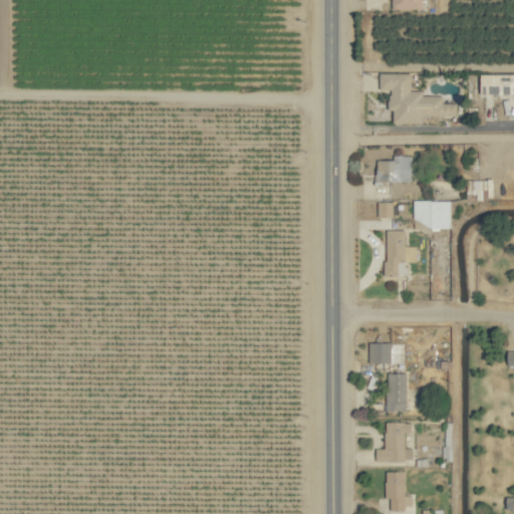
[(391,0),(391,10),(424,9),(424,0),(391,0)]
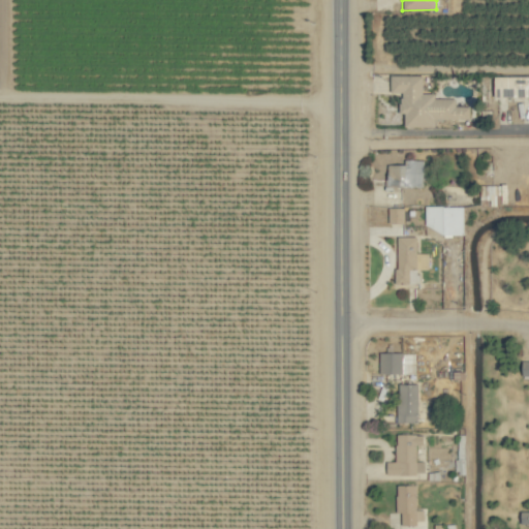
[(423,75),(391,75),(391,92),(401,93),(400,114),(404,114),(404,127),(435,127),(435,119),(469,120),(469,105),(456,105),(456,98),(435,98),(435,93),(423,93),(423,75)]
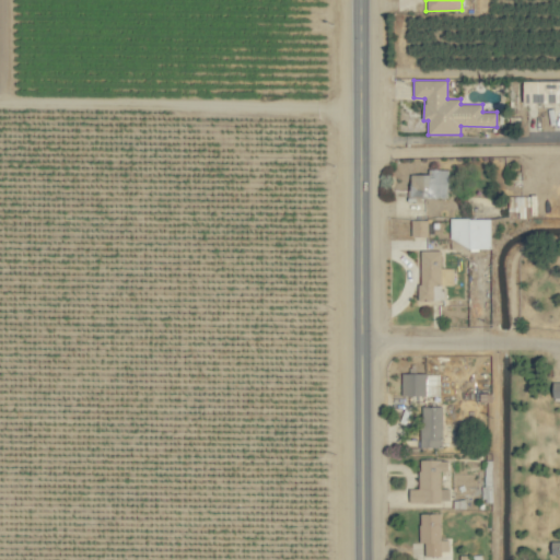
[(559,104),(559,80),(523,80),(522,104),(559,104)]
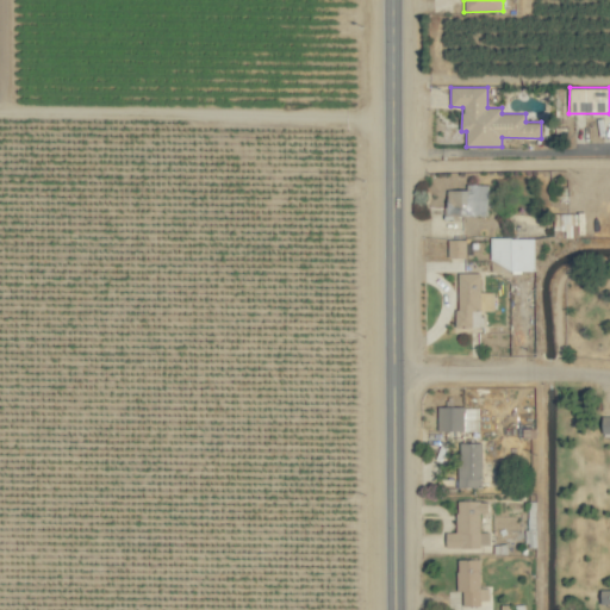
[(489,185),(466,185),(466,190),(447,190),(447,222),(454,222),(454,216),(490,216),(489,185)]
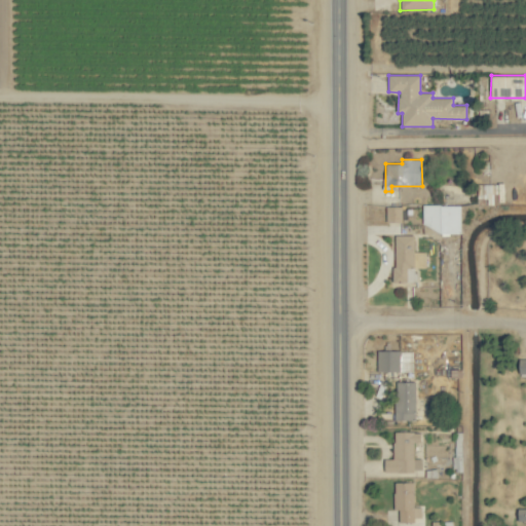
[(461,204),(423,203),(422,229),(460,230),(461,204)]
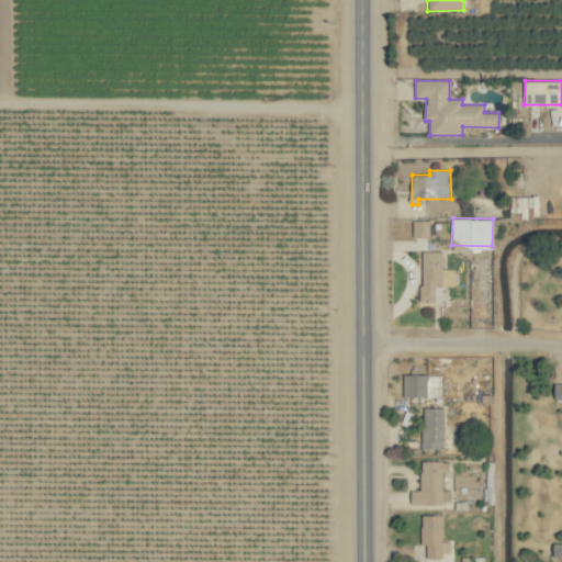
[(442,250),(422,250),(422,301),(445,301),(445,285),(456,285),(456,268),(442,268),(442,250)]
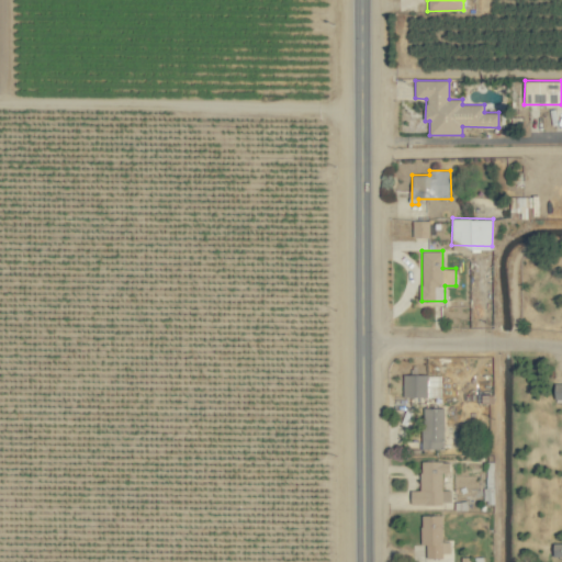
[(441,396),(441,374),(404,373),(403,395),(441,396)]
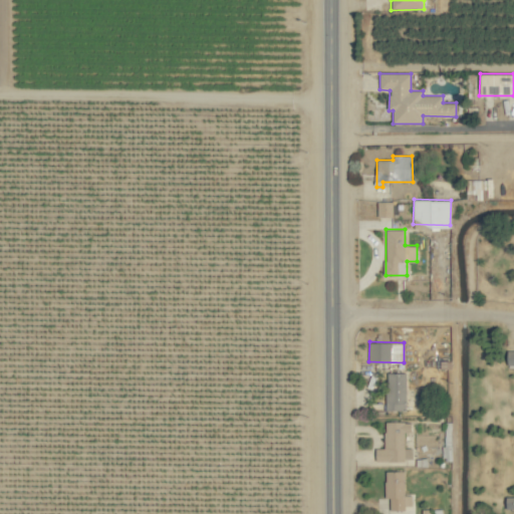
[(407,372),(387,371),(386,409),(406,410),(407,372)]
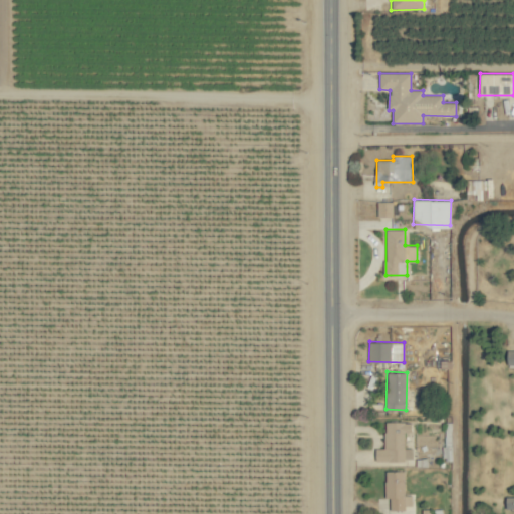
[(375,460),(412,460),(413,448),(405,448),(405,431),(412,431),(412,421),(384,421),(384,448),(376,448),(375,460)]
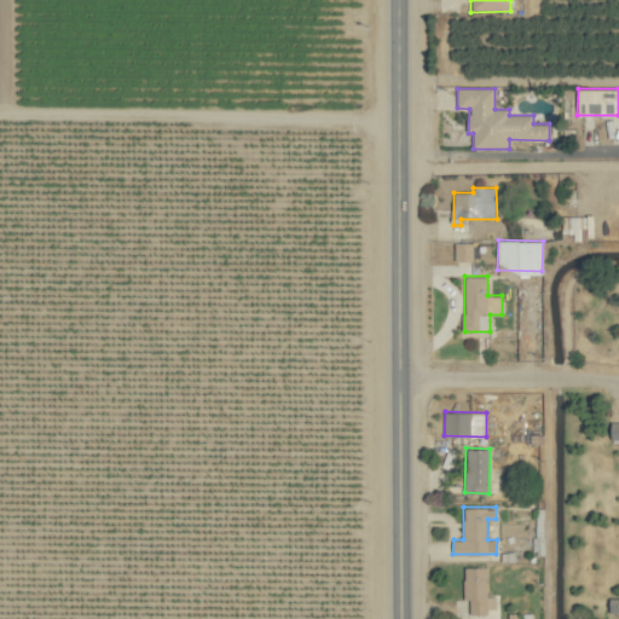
[(487,595),(487,566),(463,566),(464,599),(469,599),(470,612),(497,611),(497,595),(487,595)]
